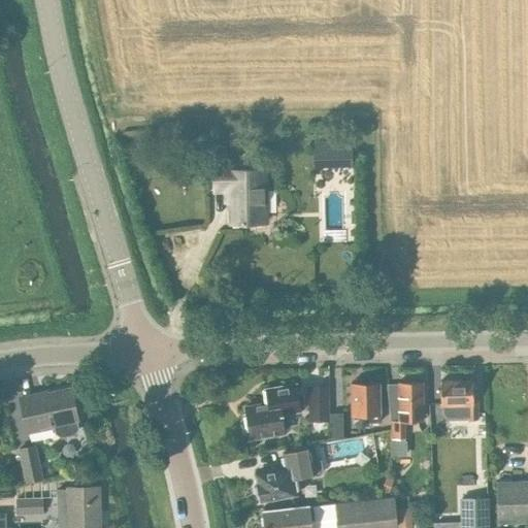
[(351,142),(314,142),(314,167),(351,167),(351,142)]
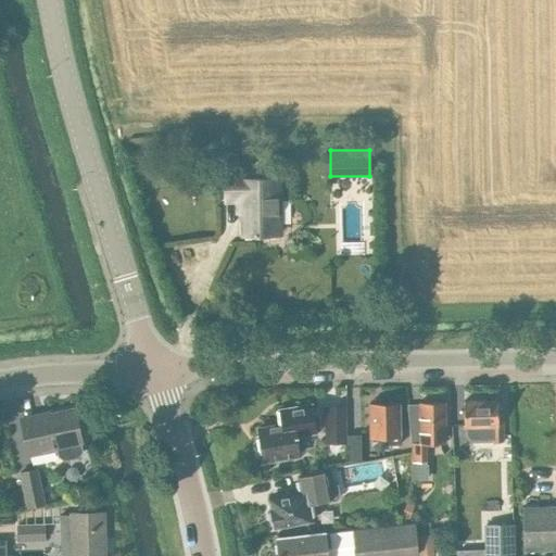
[(279,235),(278,178),(243,178),(243,172),(225,173),(225,200),(242,200),(243,235),(279,235)]
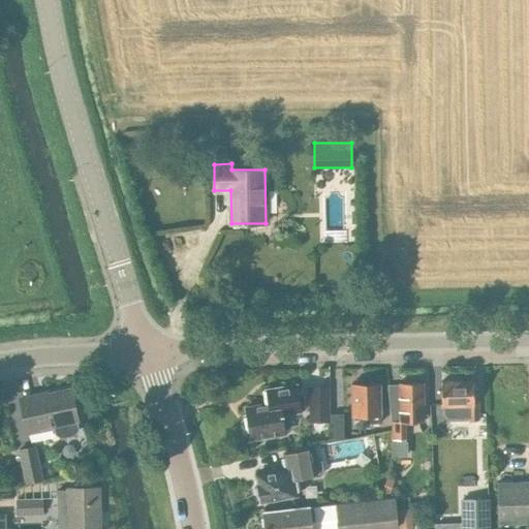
[(354,383),(351,383),(352,417),(370,416),(370,424),(380,424),(380,416),(381,416),(379,383),(367,383),(365,380),(356,380),(354,383)]
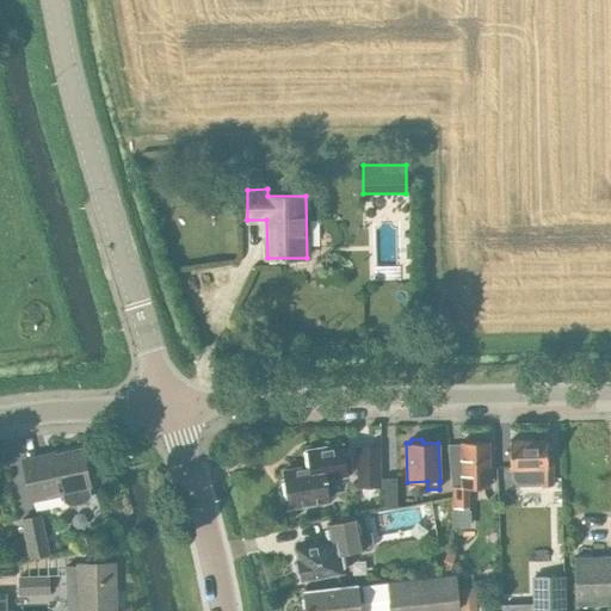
[(510,440),(510,469),(511,469),(511,477),(512,482),(516,486),(520,487),(541,487),(554,486),(553,455),(547,455),(547,439),(510,440)]
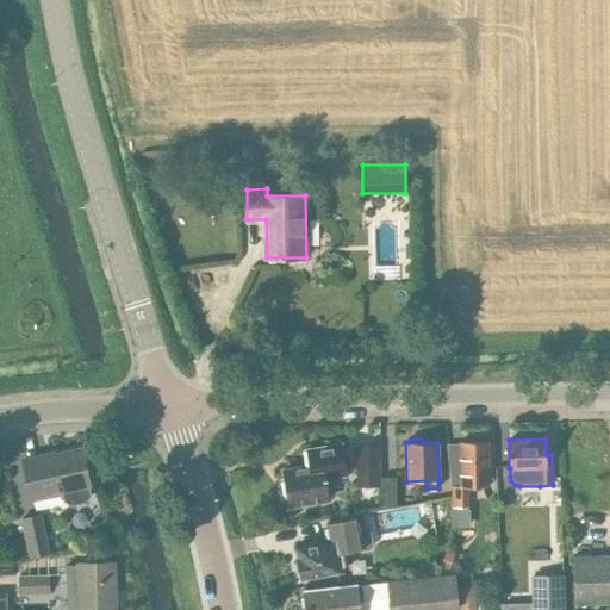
[(460,486),(452,486),(452,489),(452,497),(452,508),(453,527),(470,527),(468,506),(468,486),(490,486),(489,441),(459,442),(459,443),(459,466),(460,486)]
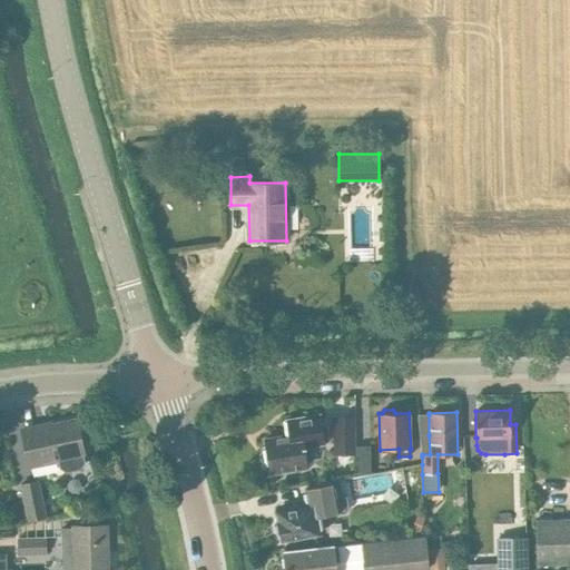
[(307,467),(305,448),(324,444),(318,415),(285,421),(287,436),(263,441),(268,473),(307,467)]
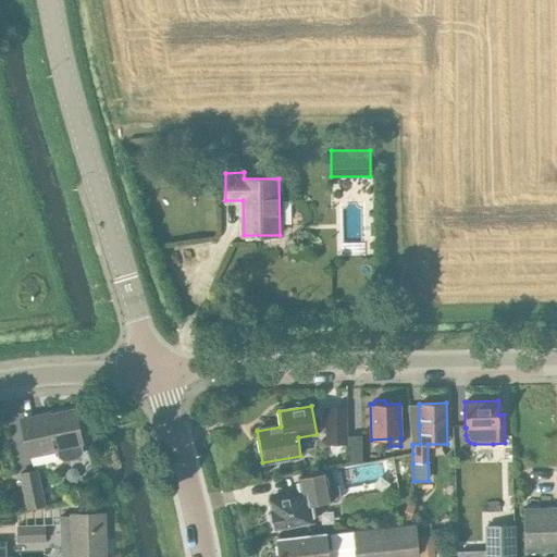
[(49,412),(21,419),(28,457),(58,450),(58,453),(59,458),(64,461),(78,459),(83,454),(81,445),(83,445),(83,443),(85,438),(85,434),(79,431),(75,409),(49,415),(49,412)]
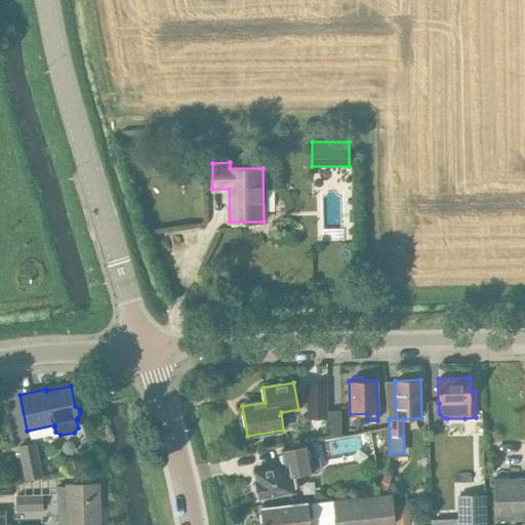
[(306,386),(307,410),(308,418),(327,417),(326,409),(325,386),(306,386)]
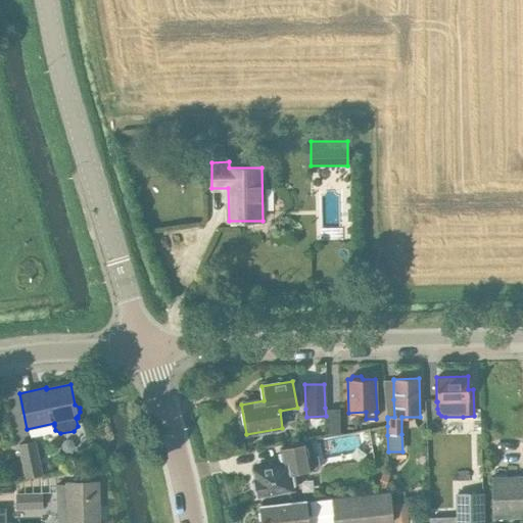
[(340,435),(339,410),(327,411),(328,435),(340,435)]
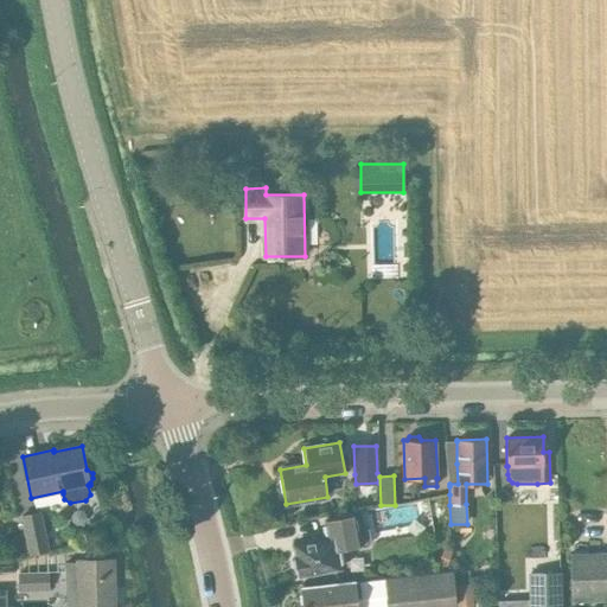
[(27,548),(27,549),(29,556),(51,551),(42,511),(20,516),(24,531),(27,548)]
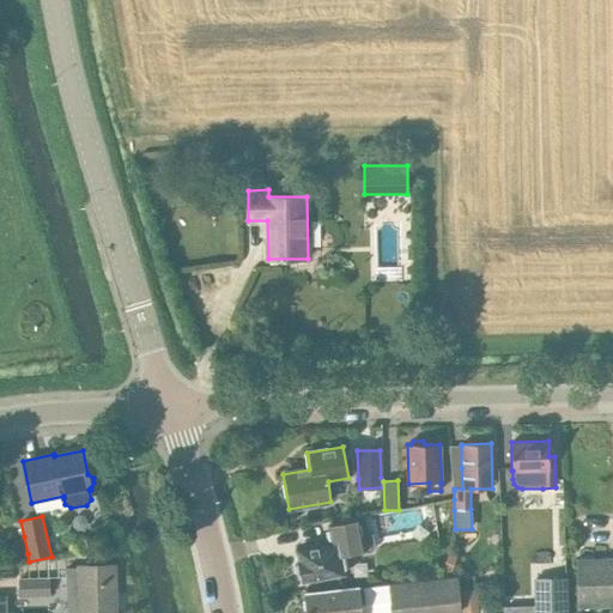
[(332,540),(320,542),(320,545),(296,548),(299,564),(296,568),(298,576),(302,577),(303,582),(345,574),(341,556),(363,551),(366,553),(372,552),(375,547),(372,535),(370,533),(360,535),(360,533),(368,532),(365,520),(329,527),(332,540)]
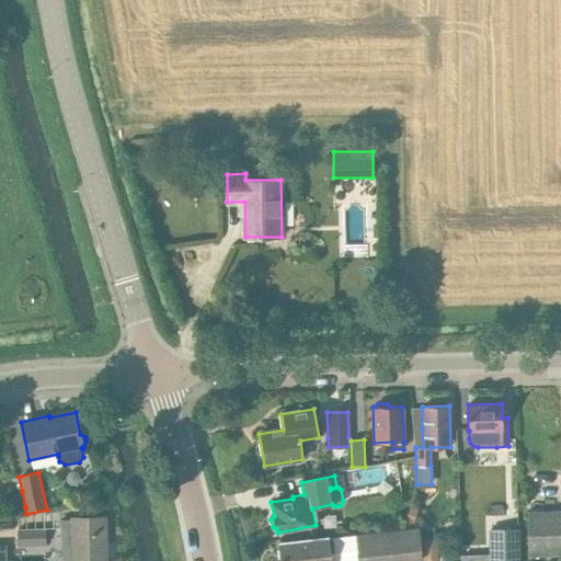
[(22,491),(2,495),(6,511),(25,506),(22,491)]
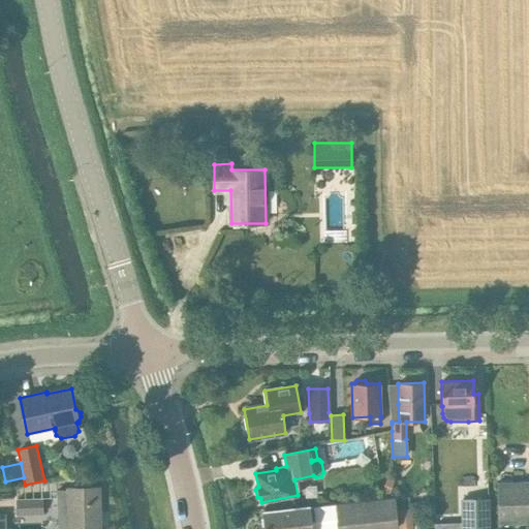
[(386,476),(381,491),(390,494),(395,479),(386,476)]
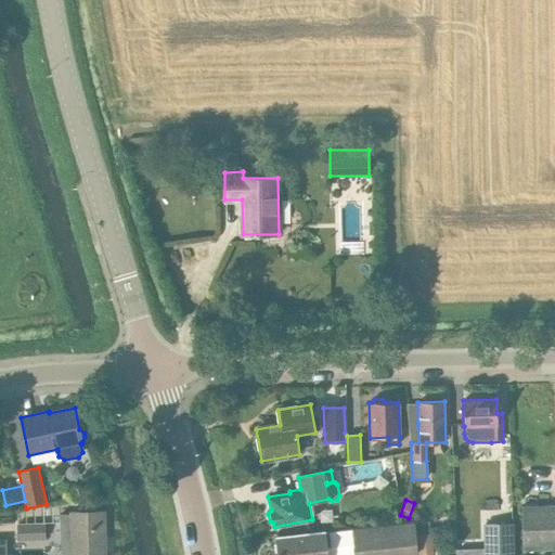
[(554,504),(521,505),(523,550),(554,549),(554,504)]
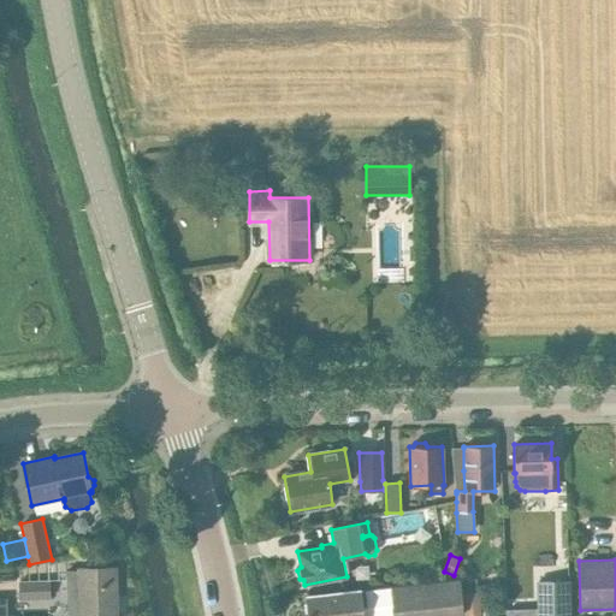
[(78,569),(66,570),(67,615),(116,615),(114,568),(78,569)]
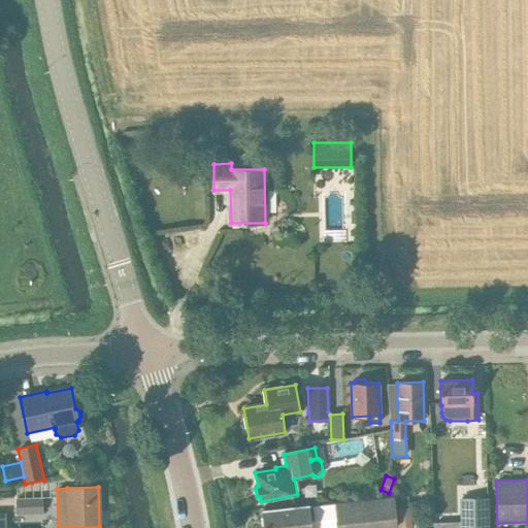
[(310,506),(263,512),(264,527),(311,527),(311,523),(336,520),(337,527),(386,527),(397,527),(395,508),(394,496),(334,503),(310,506)]
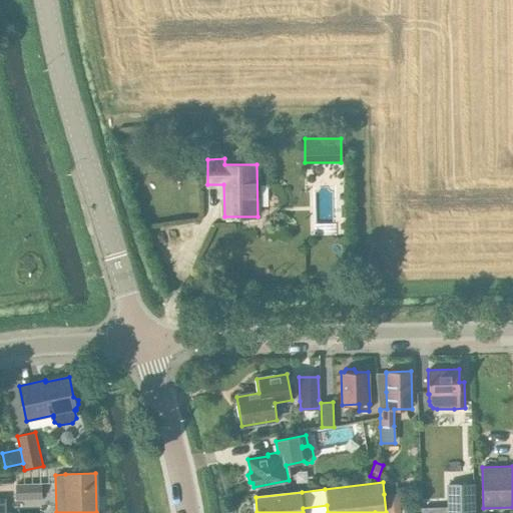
[(22,484),(16,484),(16,500),(42,499),(42,486),(42,484),(22,484)]
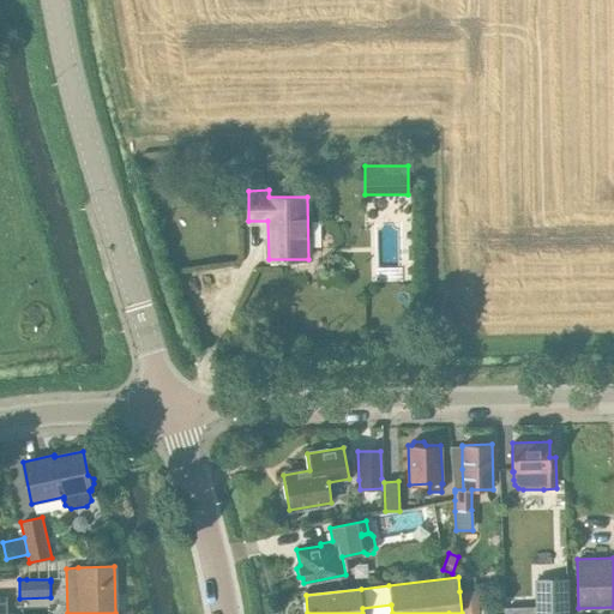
[(566,613),(566,579),(536,581),(536,613),(566,613)]
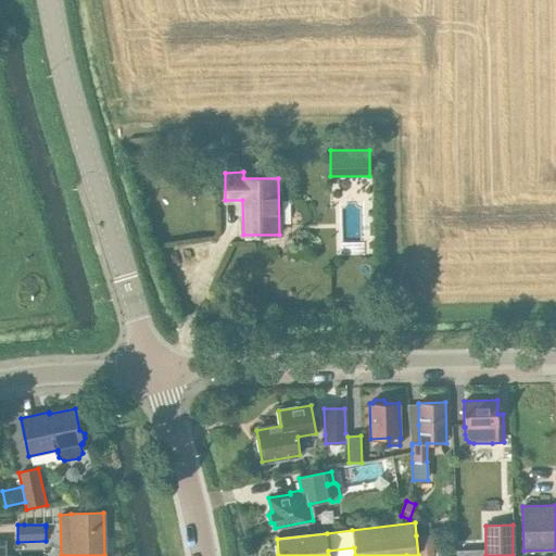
[(417,535),(416,535),(418,555),(419,555),(418,555),(433,555),(432,534),(417,535)]
